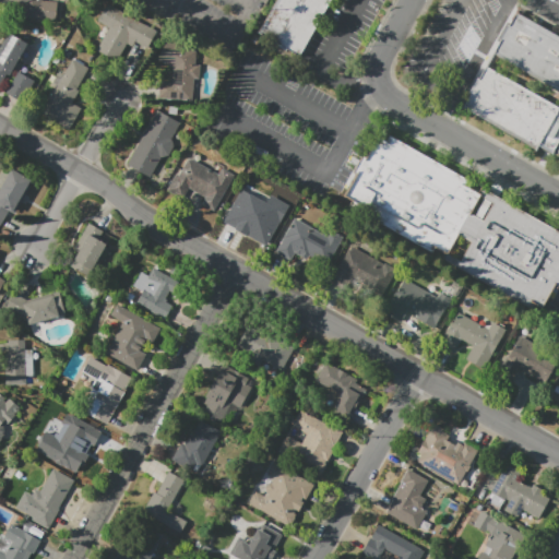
[(43,0),(57,2),(55,19),(30,15),(25,16),(19,0),(43,0)]
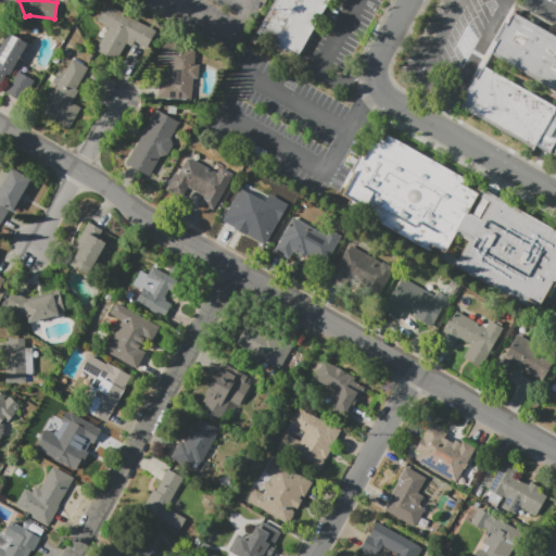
[(329,0),(299,55),(257,32),(275,0),(329,0)]
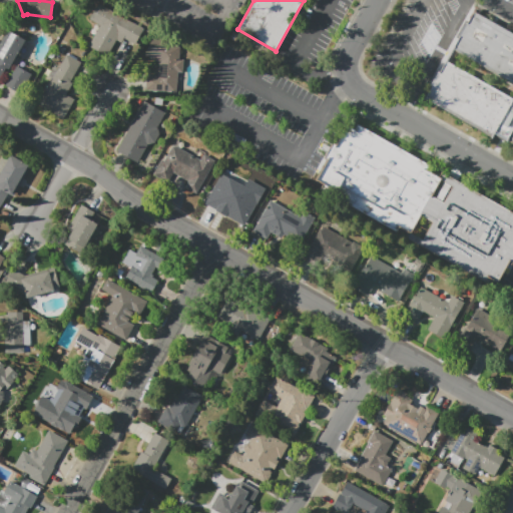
[(98,3),(143,29),(135,45),(123,38),(121,43),(116,41),(107,56),(88,45),(100,24),(89,18),(98,3)]
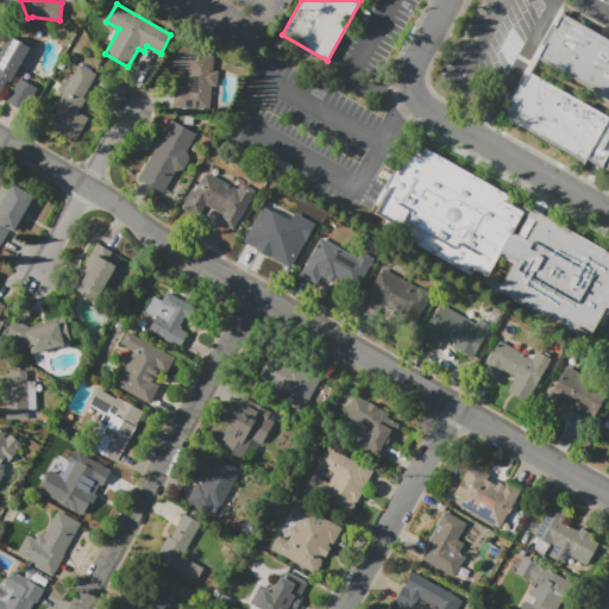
[(608,99),(537,58),(563,11),(608,36),(608,99)]
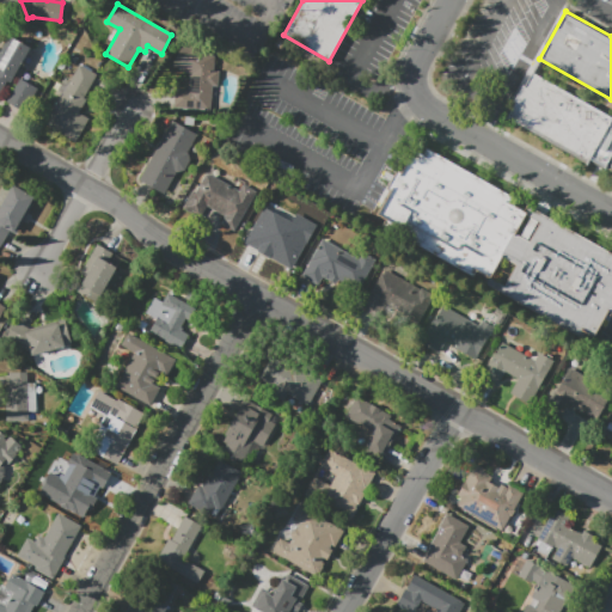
[(0,55),(12,36),(31,48),(12,78),(11,77),(0,93),(0,55)]
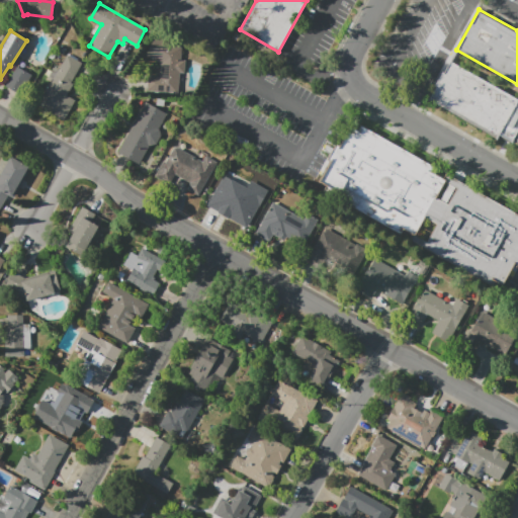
[(182,49),(181,60),(186,60),(185,73),(180,73),(179,93),(147,91),(148,75),(159,76),(160,63),(145,55),(157,33),(182,49)]
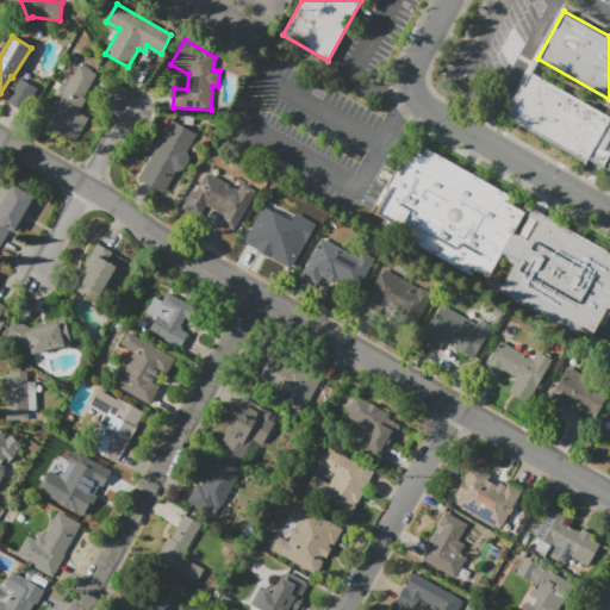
[(75,143),(44,125),(80,64),(101,78),(93,91),(89,88),(83,98),(88,100),(80,113),(89,119),(75,143)]
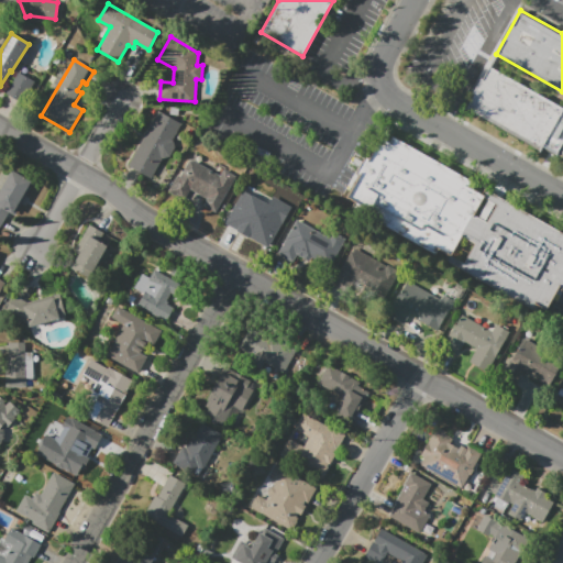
[(472,112),(473,109),(468,107),(475,95),(473,94),(481,78),(483,80),(489,68),(562,109),(562,162),(554,157),(556,153),(543,146),(541,151),(472,112)]
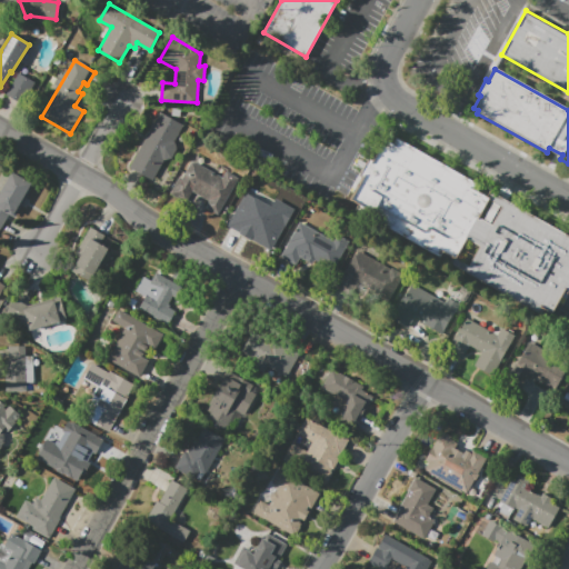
[(26,106),(37,83),(17,72),(6,96),(26,106)]
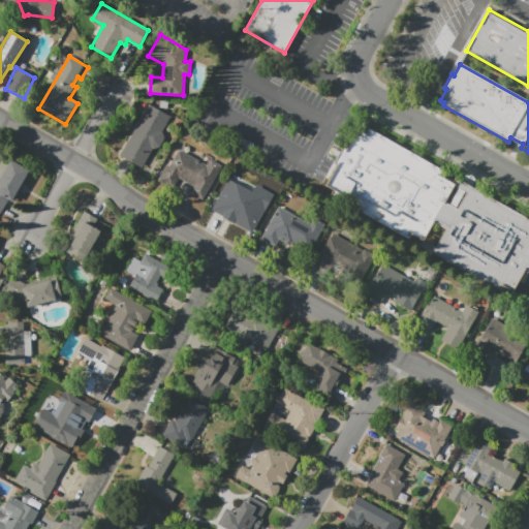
[(119,155),(149,103),(170,116),(161,132),(162,133),(164,136),(164,139),(163,143),(161,146),(158,147),(155,148),(153,147),(141,167),(119,155)]
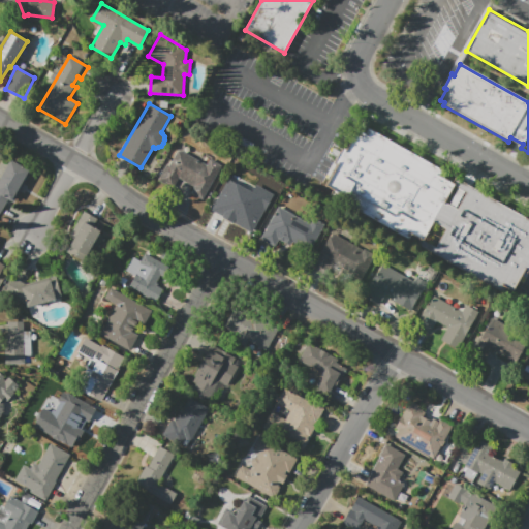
[(367,129),(447,173),(444,177),(453,181),(456,177),(528,217),(528,259),(510,294),(418,245),(422,240),(412,235),(409,240),(331,196),(334,190),(328,186),(340,163),(336,162),(344,147),(347,149),(359,128),(366,132),(367,129)]
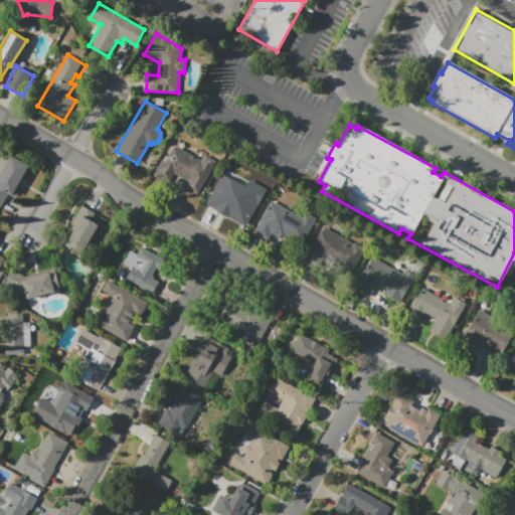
[(202,195),(198,193),(198,194),(186,188),(189,182),(174,174),(169,184),(153,175),(163,159),(165,160),(174,145),(202,161),(205,155),(221,164),(202,195)]
